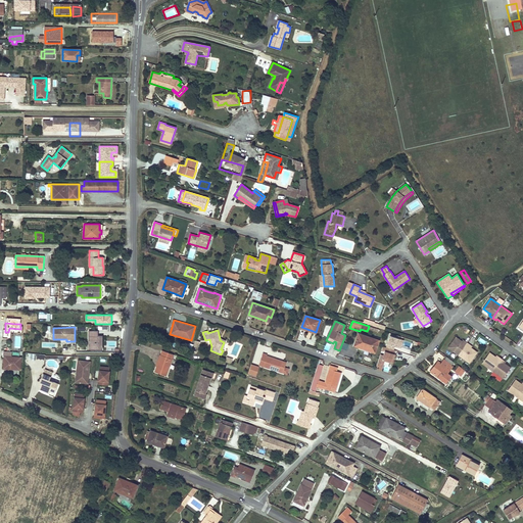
[(100,336),(97,336),(97,331),(89,331),(89,349),(100,349),(100,336)]
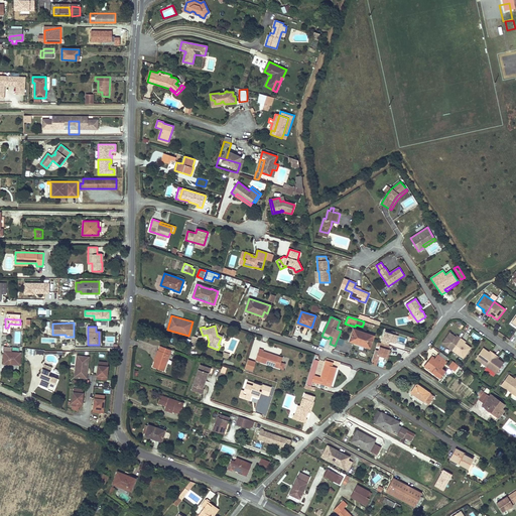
[(374,336),(354,330),(350,341),(356,343),(355,343),(370,348),(374,336)]
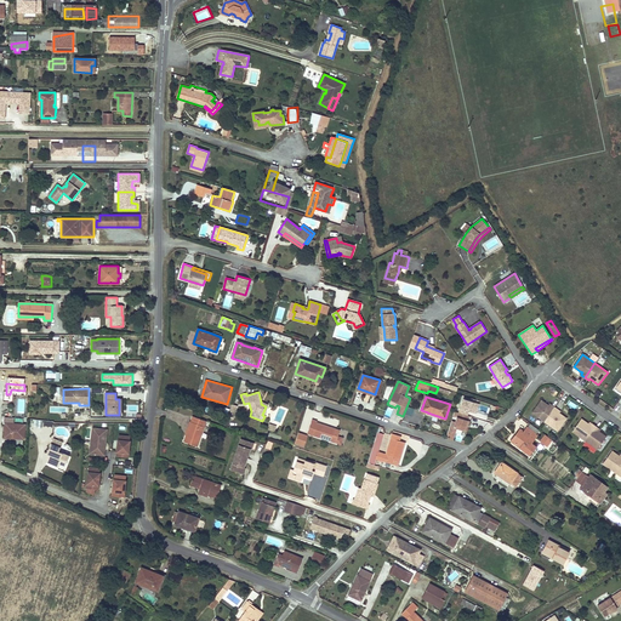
[(469,411),(471,411),(474,403),(463,399),(460,412),(468,415),(469,411)]
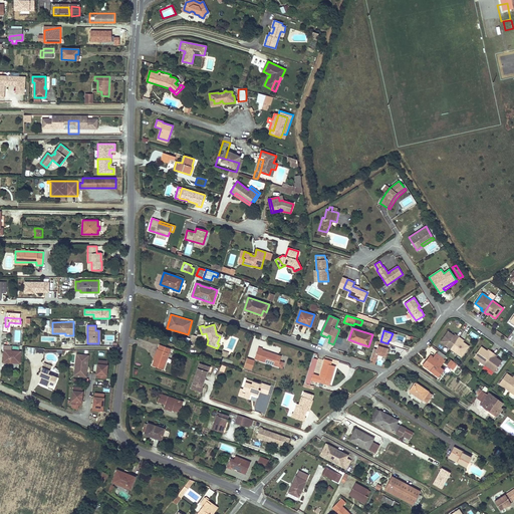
[(454,335),(448,331),(441,341),(451,349),(460,337),(457,335),(456,336),(454,335)]
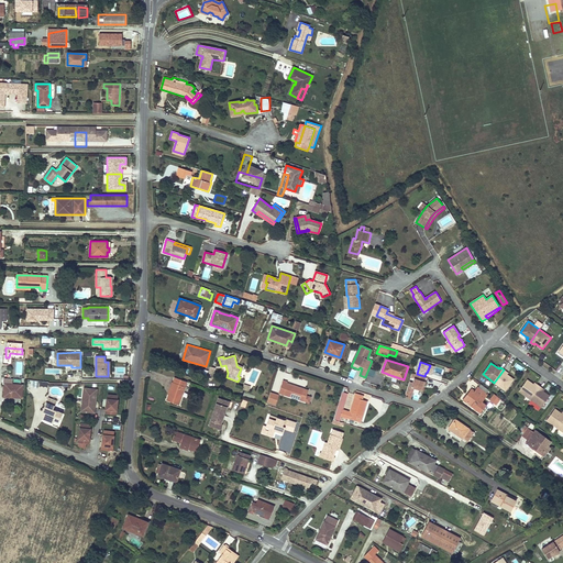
[(442,377),(444,370),(435,366),(433,374),(442,377)]
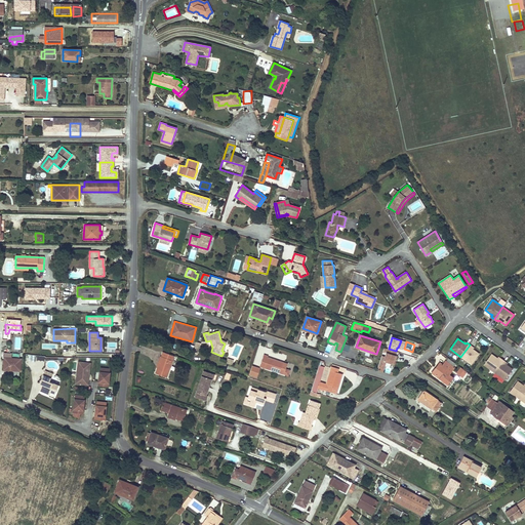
[(479,354),(472,349),(473,347),(470,345),(460,357),(471,364),(479,354)]
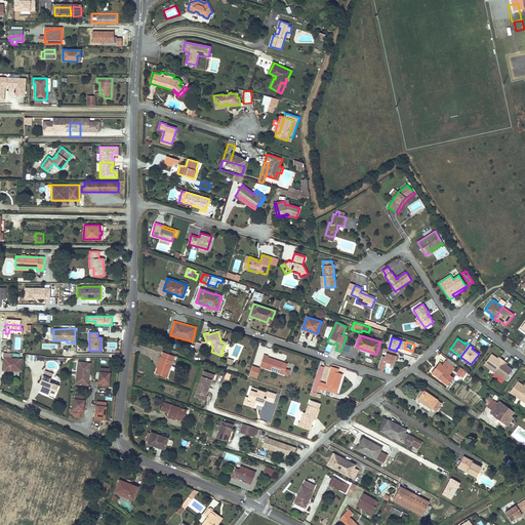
[(394,364),(396,354),(384,350),(377,370),(384,371),(386,366),(390,367),(391,363),(394,364)]
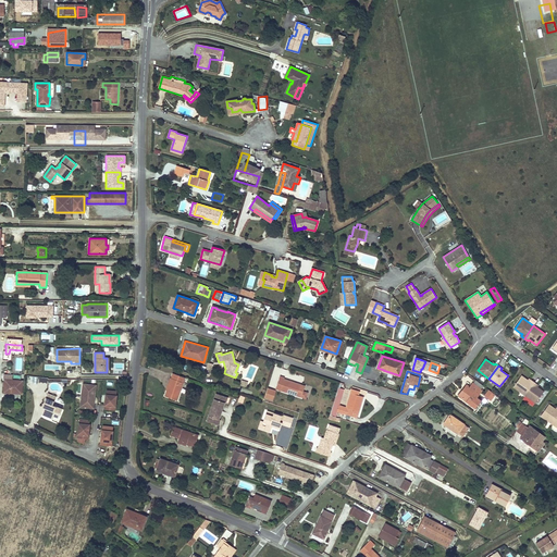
[(177,400),(185,378),(173,373),(171,379),(170,382),(169,382),(166,390),(168,390),(164,396),(177,400)]
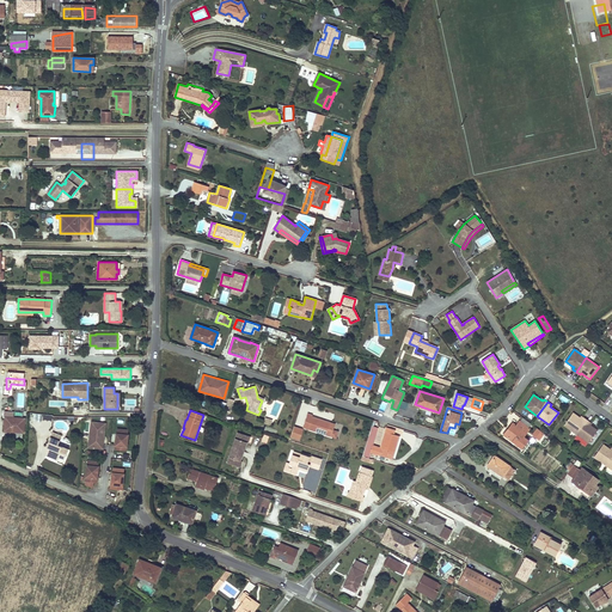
[(24,418),(14,417),(14,411),(4,411),(4,417),(6,417),(5,430),(24,432),(24,418)]
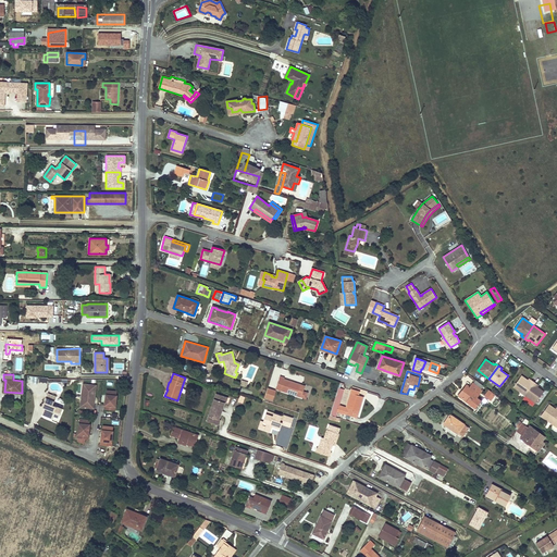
[(528,380),(521,375),(514,387),(524,395),(534,382),(531,380),(529,381),(528,380)]
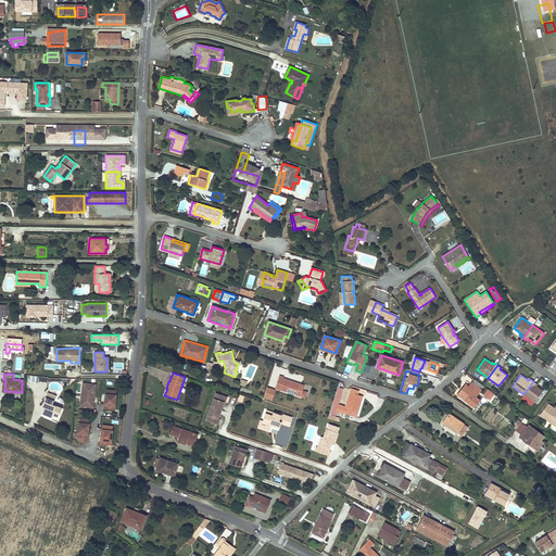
[(297,382),(283,379),(285,377),(279,376),(275,388),(278,389),(278,390),(280,391),(280,390),(301,396),(303,391),(299,389),(300,386),(297,384),(297,382)]
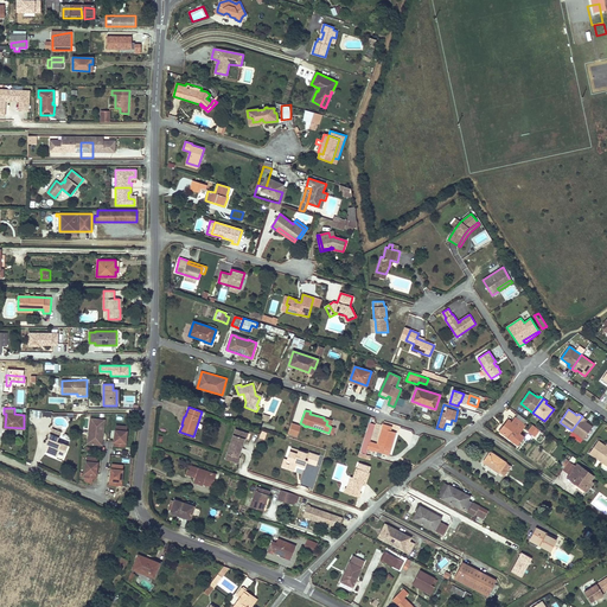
[(528,421),(518,414),(516,417),(525,425),(528,421)]
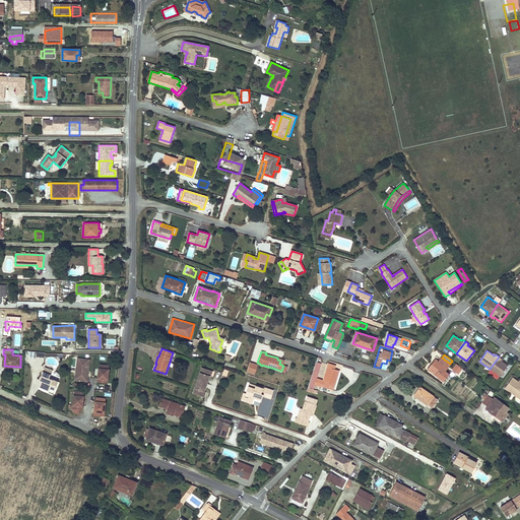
[(502,362),(501,361),(501,360),(502,359),(499,356),(490,369),(500,377),(508,366),(502,362)]
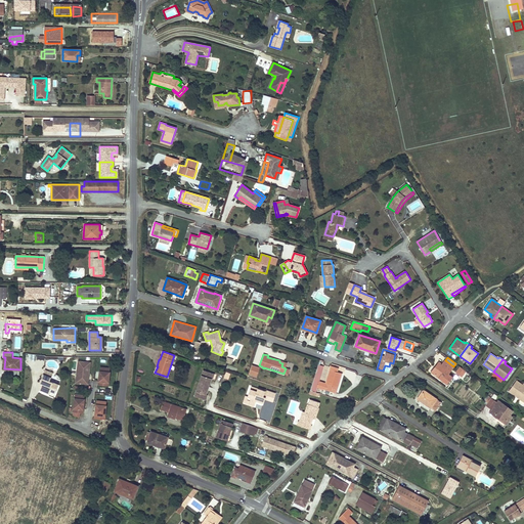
[(90,362),(79,360),(77,375),(81,375),(80,383),(88,384),(89,375),(87,375),(88,369),(89,369),(90,362)]
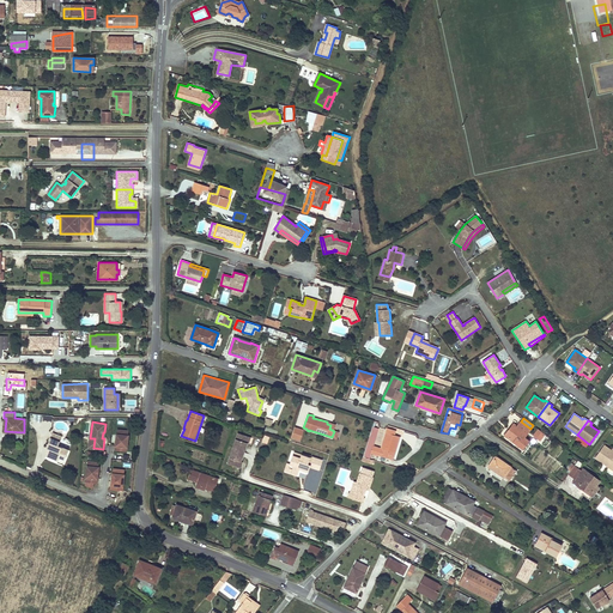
[(530,429),(521,422),(517,426),(514,424),(509,430),(508,430),(503,435),(522,449),(528,441),(525,438),(530,430),(530,429)]
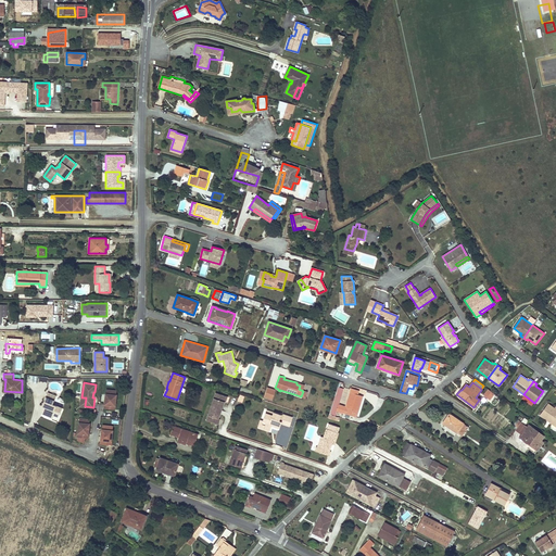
[(494,393),(488,389),(483,395),(490,400),(494,393)]
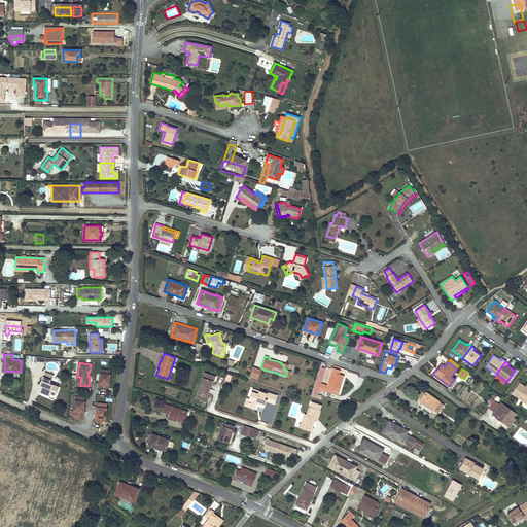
[(213,375),(205,372),(200,385),(210,389),(212,381),(211,380),(213,375)]
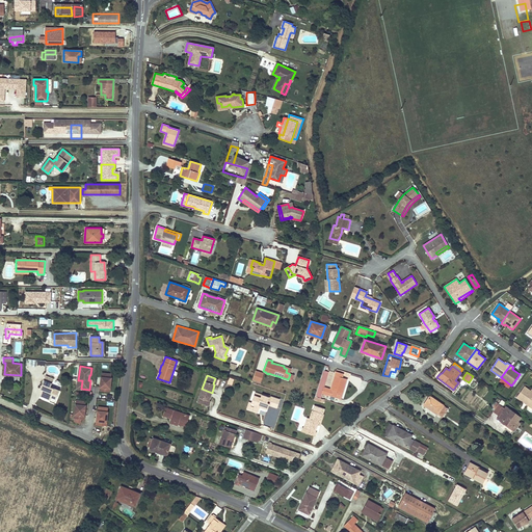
[(337,376),(335,375),(330,391),(341,394),(342,395),(347,379),(344,378),(337,376)]
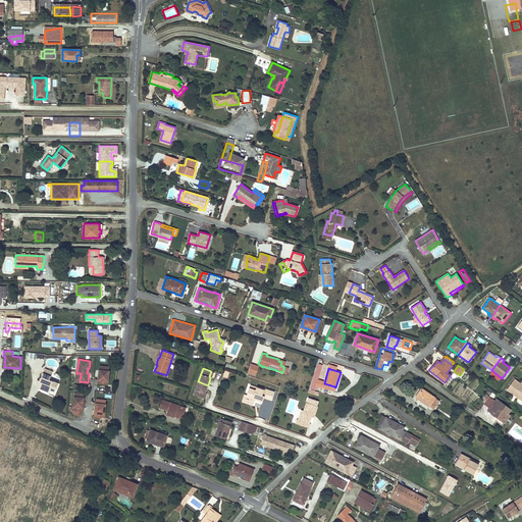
[(49,379),(50,377),(51,377),(53,372),(45,369),(40,381),(42,381),(41,384),(40,388),(50,393),(49,394),(53,396),(58,385),(53,383),(53,381),(49,379)]
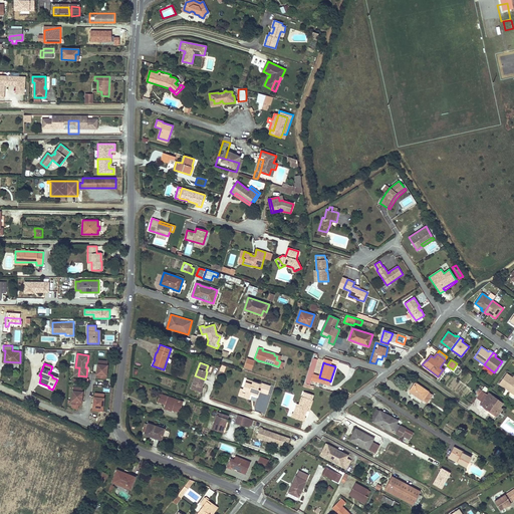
[(105,378),(107,364),(98,363),(96,377),(105,378)]
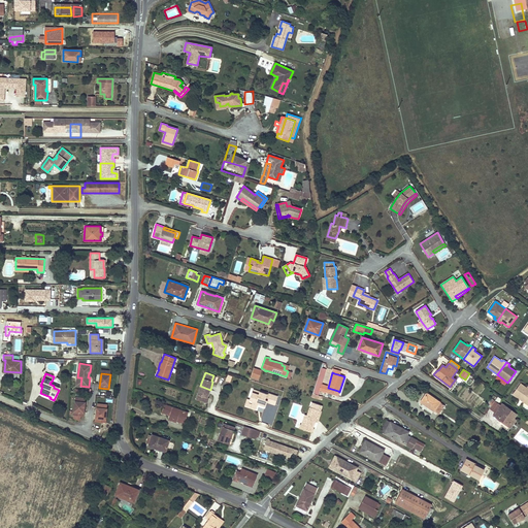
[(526,388),(520,384),(513,394),(523,402),(527,394),(527,388),(527,389),(526,388)]
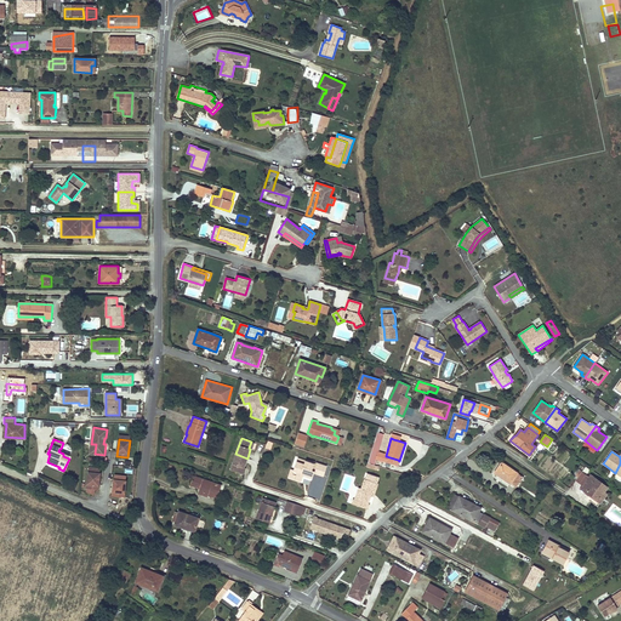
[(248,459),(235,454),(231,471),(240,473),(243,467),(244,468),(248,459)]
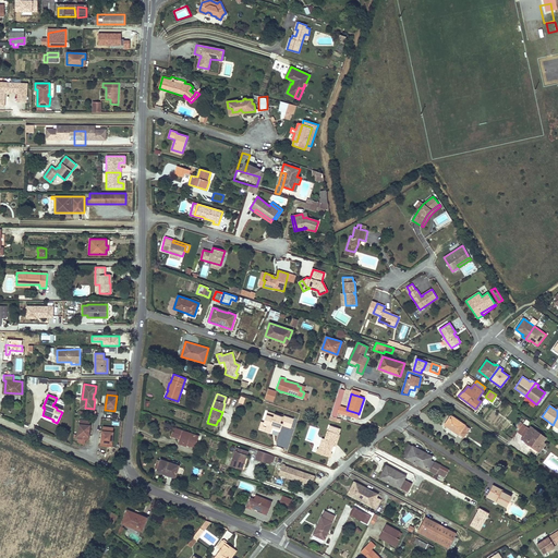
[(284,416),(283,417),(275,414),(274,417),(266,415),(264,423),(264,424),(266,425),(265,431),(270,433),(273,426),(275,426),(274,427),(280,429),(281,424),(290,427),(293,419),(284,416)]
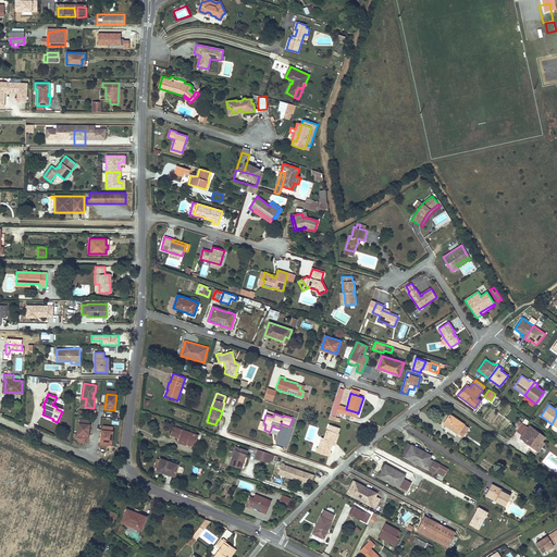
[(469,428),(450,415),(447,419),(448,420),(445,425),(458,434),(458,433),(462,436),(469,428)]
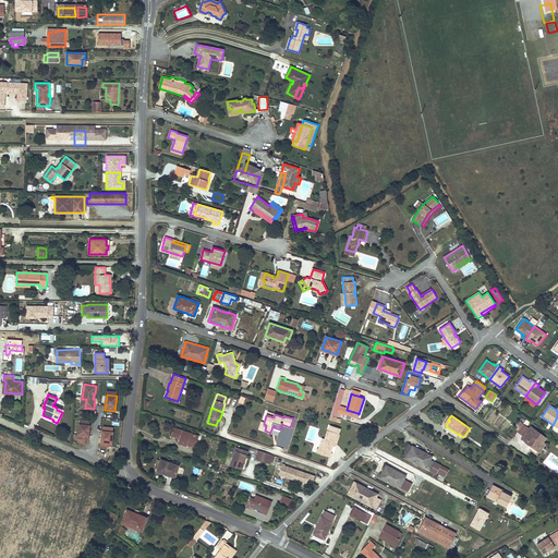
[(546,438),(531,426),(529,428),(525,426),(523,424),(518,432),(524,436),(528,439),(525,443),(530,446),(531,445),(537,449),(543,441),(546,438)]
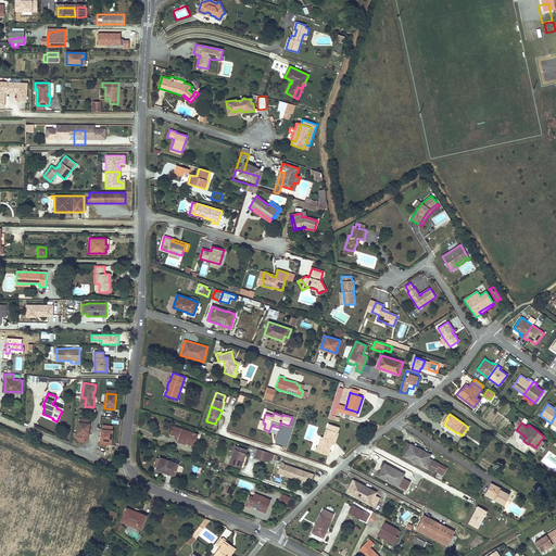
[(90,425),(80,424),(77,438),(88,439),(90,425)]
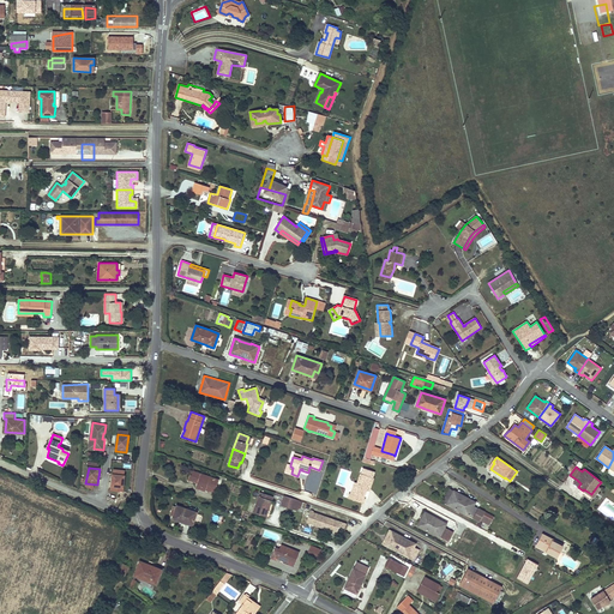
[(218,480),(191,470),(188,480),(197,483),(196,488),(205,491),(206,488),(215,492),(218,480)]
